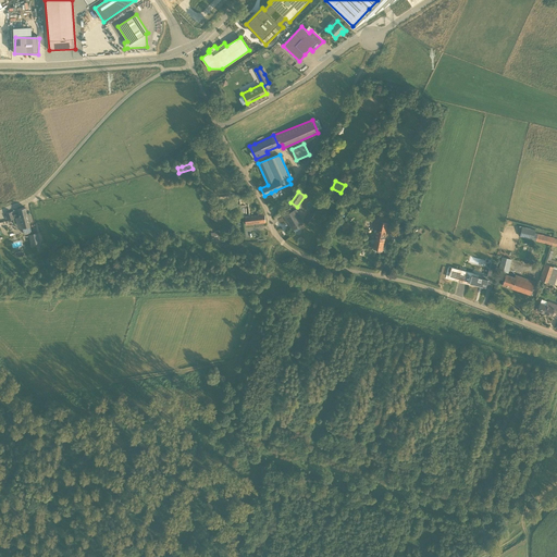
[(250,197),(242,198),(243,206),(250,205),(250,197)]
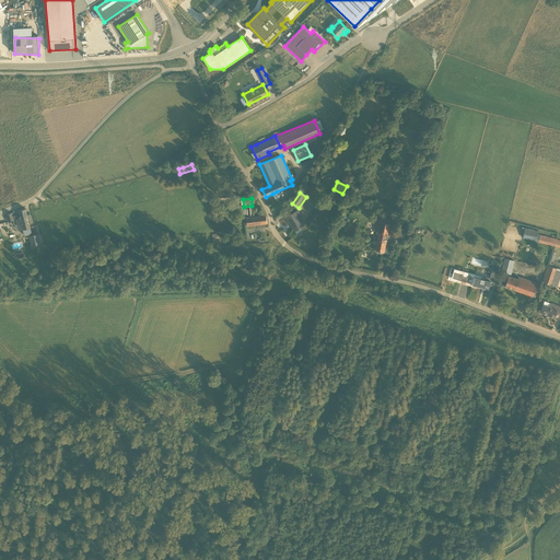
[(397,212),(398,206),(375,199),(374,206),(397,212)]
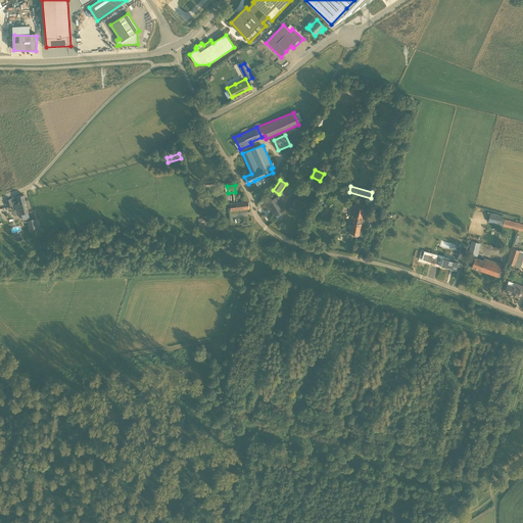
[(15,200),(15,203),(26,201),(24,195),(16,196),(17,200),(15,200)]
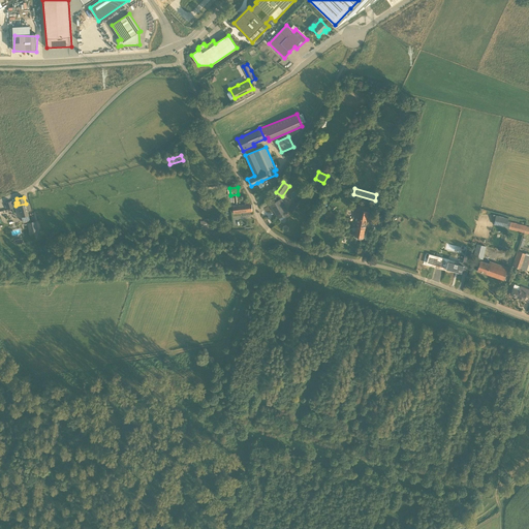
[(279,199),(278,200),(276,201),(274,198),(268,201),(273,211),(275,210),(279,218),(284,215),(287,213),(285,210),(287,209),(284,204),(282,206),(279,199)]
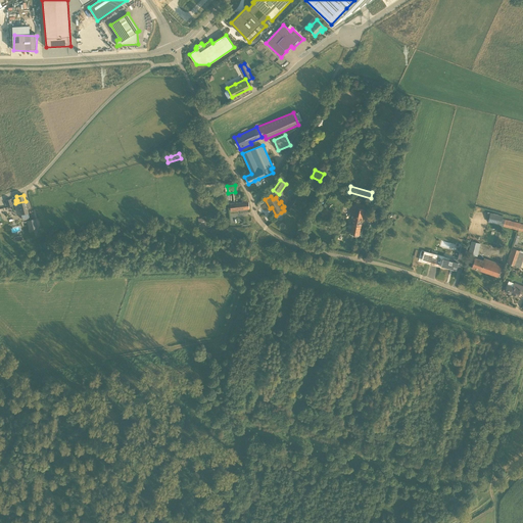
[(293,209),(296,205),(293,204),(296,200),(292,198),(286,208),(290,210),(291,207),(293,209)]
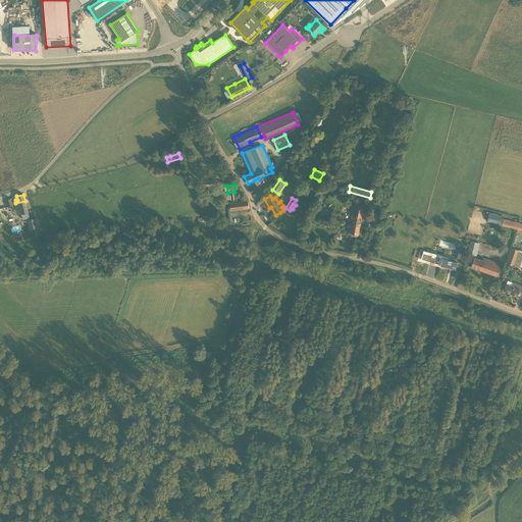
[(248,202),(248,200),(241,200),(242,202),(229,203),(230,210),(249,208),(249,202),(248,202)]
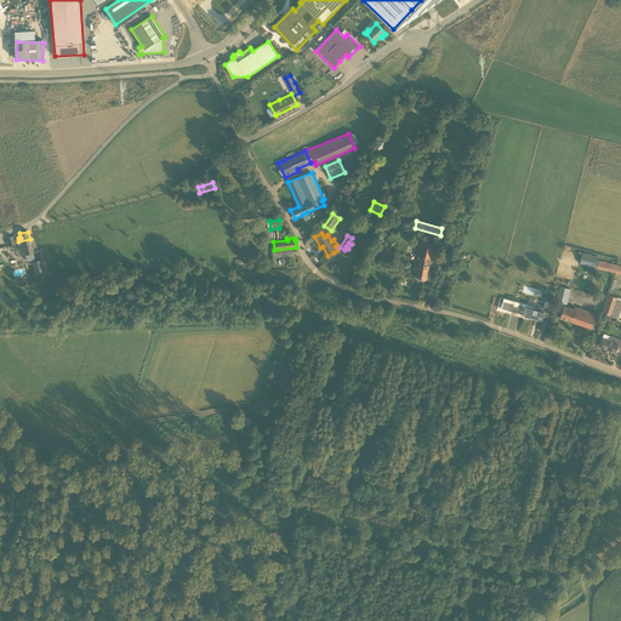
[(17,243),(20,250),(23,250),(27,261),(35,258),(30,239),(18,241),(17,243)]
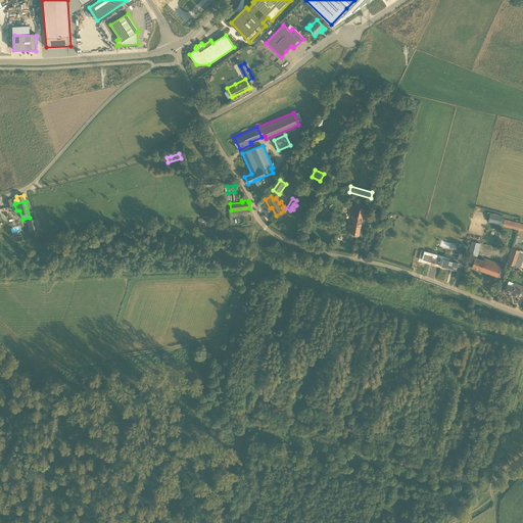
[(352,202),(350,212),(349,218),(362,220),(365,204),(352,202)]
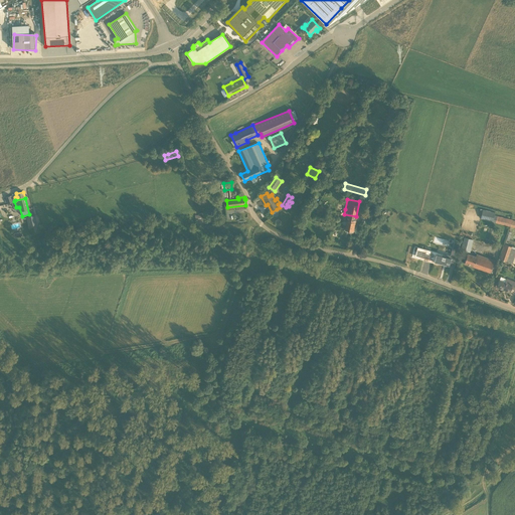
[(326,214),(328,208),(318,206),(317,211),(326,214)]
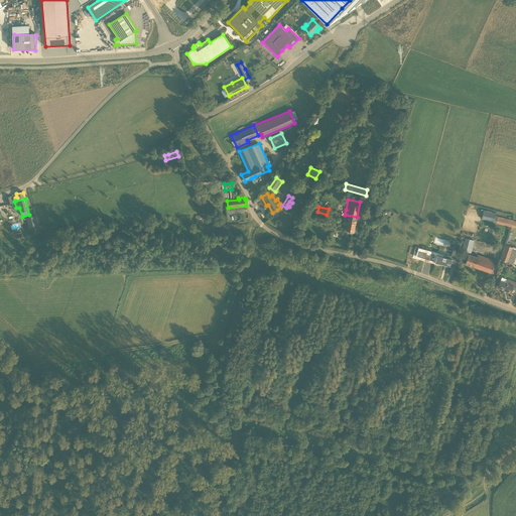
[(510,227),(512,220),(496,216),(496,213),(484,210),(482,220),(510,227)]
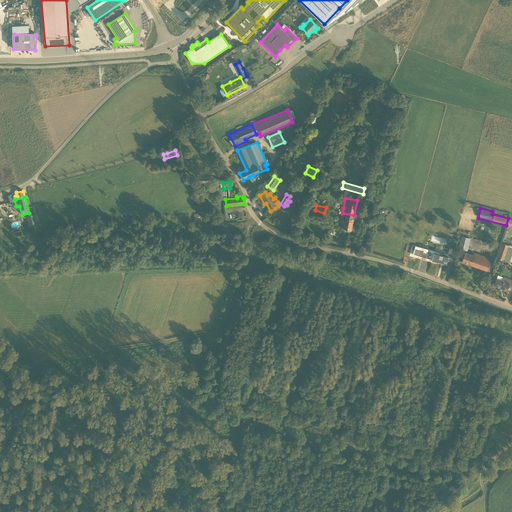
[(354,215),(342,213),(342,215),(341,215),(340,219),(342,219),(341,222),(345,223),(344,228),(351,230),(354,215)]
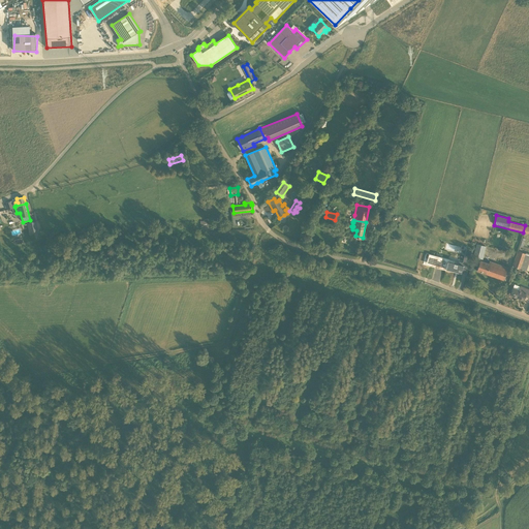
[(33,228),(37,227),(36,221),(27,222),(29,232),(33,231),(33,228)]
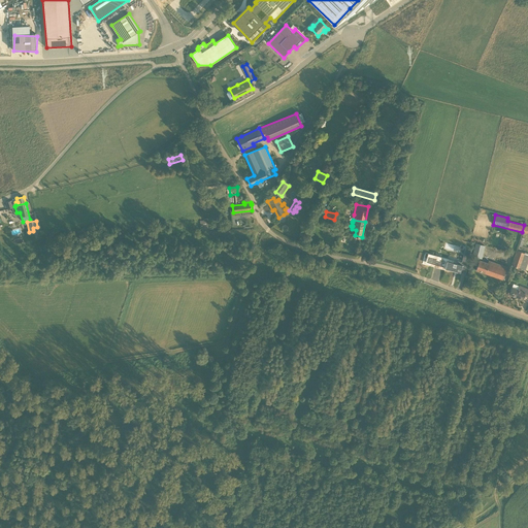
[(482,258),(485,245),(475,243),(472,256),(482,258)]
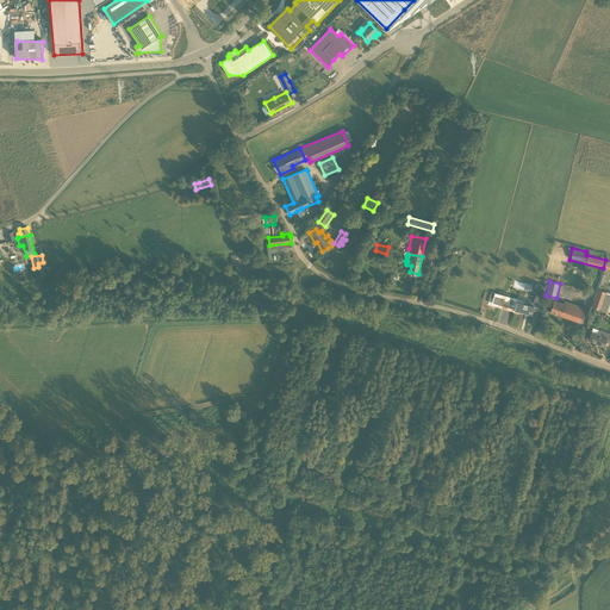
[(599,310),(605,292),(597,290),(591,306),(599,310)]
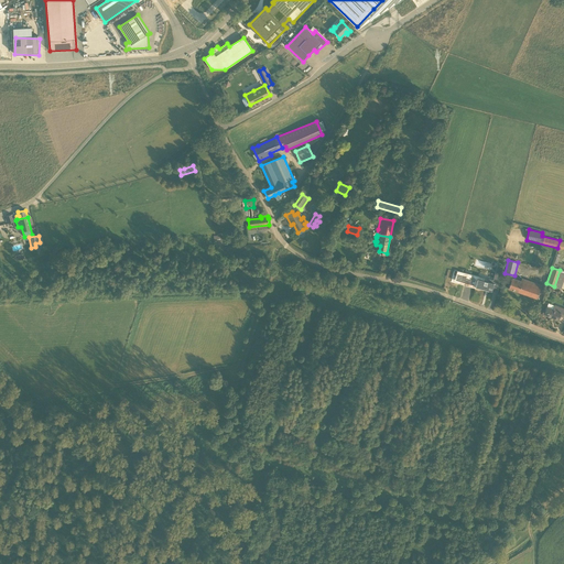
[(476,285),(476,286),(491,291),(494,285),(496,286),(497,281),(492,280),(491,282),(485,280),(478,279),(478,278),(455,271),(453,279),(476,285)]
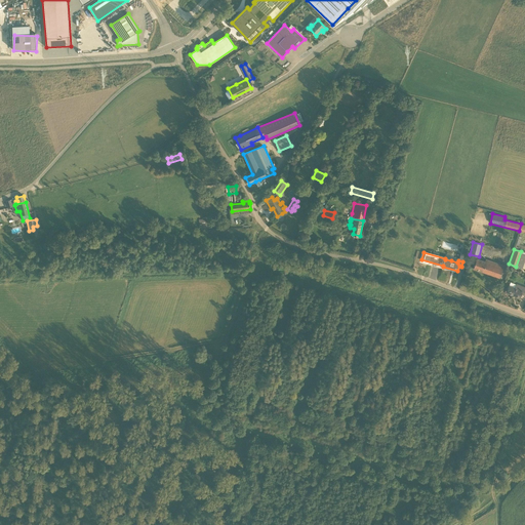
[(505,265),(486,258),(485,261),(477,258),(474,269),(499,278),(505,265)]
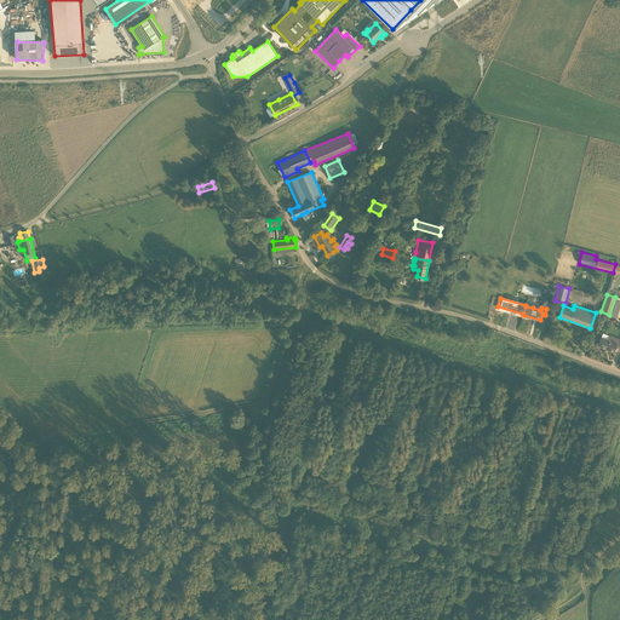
[(619,339),(608,336),(607,340),(601,338),(598,345),(609,349),(608,350),(614,351),(616,346),(619,348),(619,339)]
